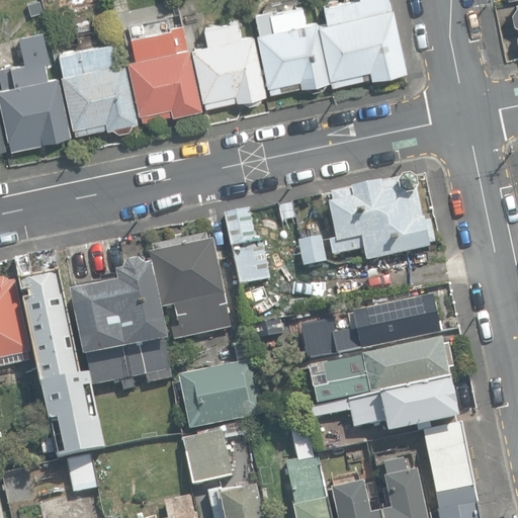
[(321,23),(334,84),(372,76),(373,78),(409,70),(395,6),(392,7),(390,0),(345,0),(343,0),(342,0),(329,0),(331,4),(326,5),(329,21),(321,23)]
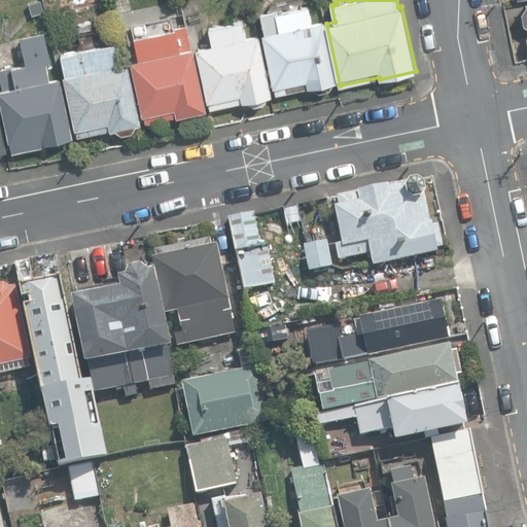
[(276,86),(277,94),(313,85),(320,92),(330,90),(334,82),(337,81),(324,21),(312,23),(309,6),(276,12),(280,30),(264,33),(275,86),(276,86)]
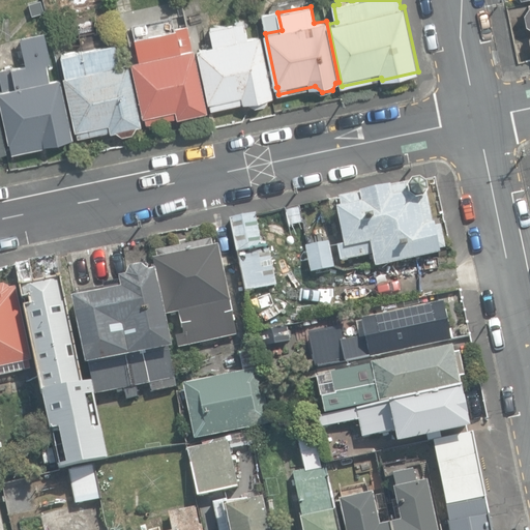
[(119,12),(123,38),(141,35),(136,10),(119,12)]
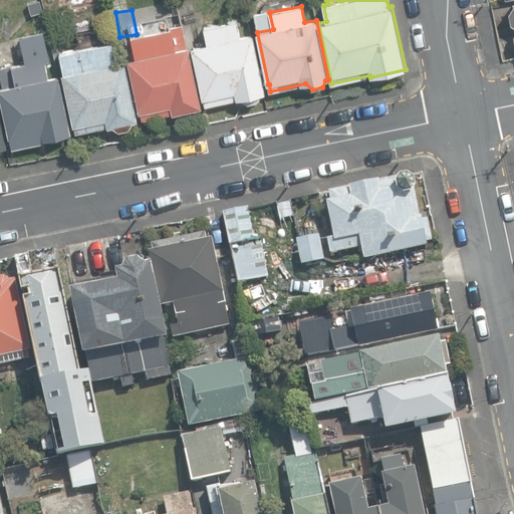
[(203,99),(204,105),(239,97),(246,102),(256,100),(260,94),(264,93),(252,32),(240,35),(237,19),(202,26),(206,42),(191,45),(202,99),(203,99)]
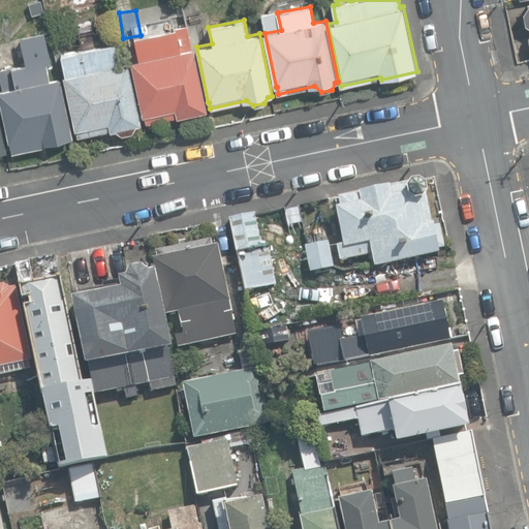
[(146,123),(206,111),(188,27),(178,29),(178,32),(133,41),(136,59),(131,60),(143,117),(145,116),(146,123)]
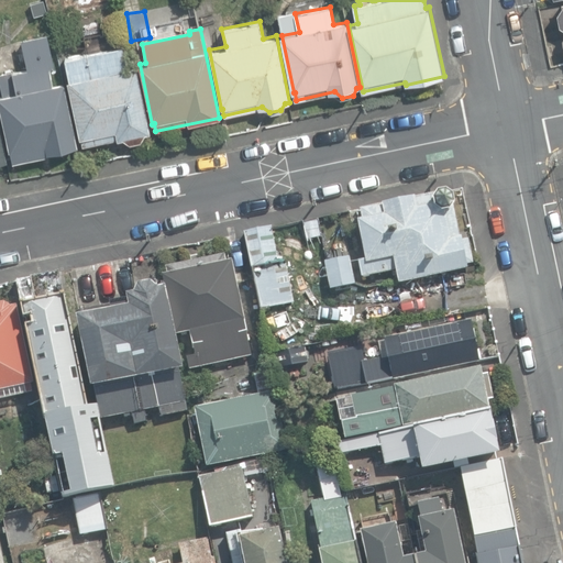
[(11,151),(12,162),(48,154),(48,153),(78,147),(75,132),(65,81),(54,84),(51,67),(56,66),(50,33),(22,39),(29,68),(0,74),(0,75),(4,95),(0,95),(0,97),(7,132),(11,151)]
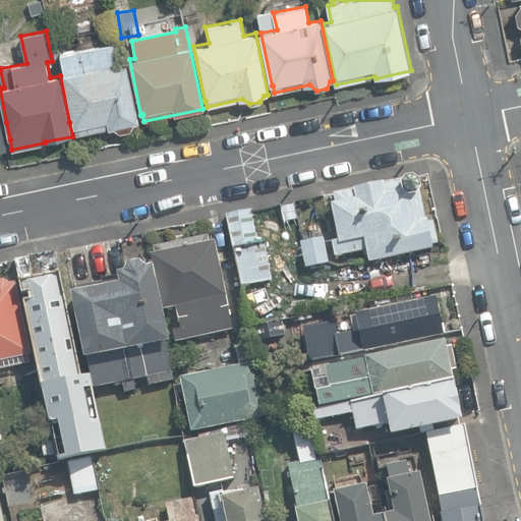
[(118,62),(114,42),(61,52),(65,73),(64,73),(76,134),(114,127),(120,132),(130,130),(133,123),(138,122),(126,60),(118,62)]
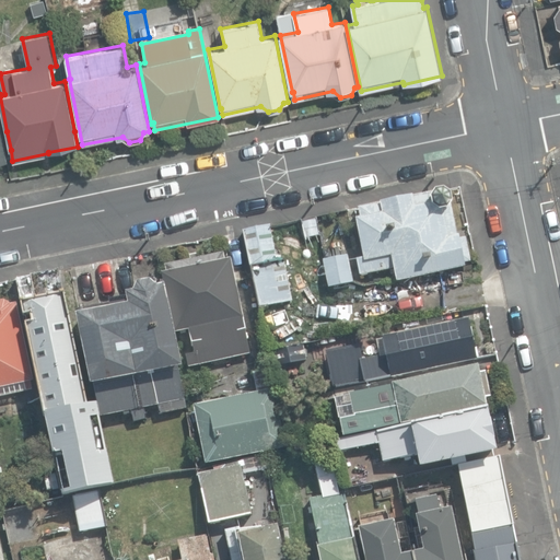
[(392,269),(395,282),(464,267),(464,265),(470,263),(465,237),(458,238),(448,195),(441,190),(358,209),(360,219),(356,220),(364,259),(357,260),(360,276),(392,269)]
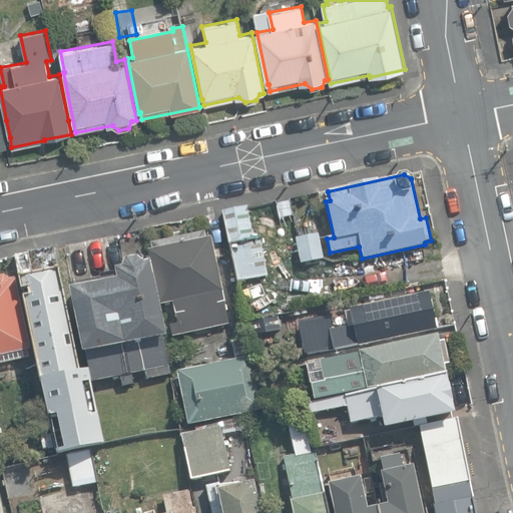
[(229,243),(229,244),(253,239),(246,206),(222,211),(229,243)]
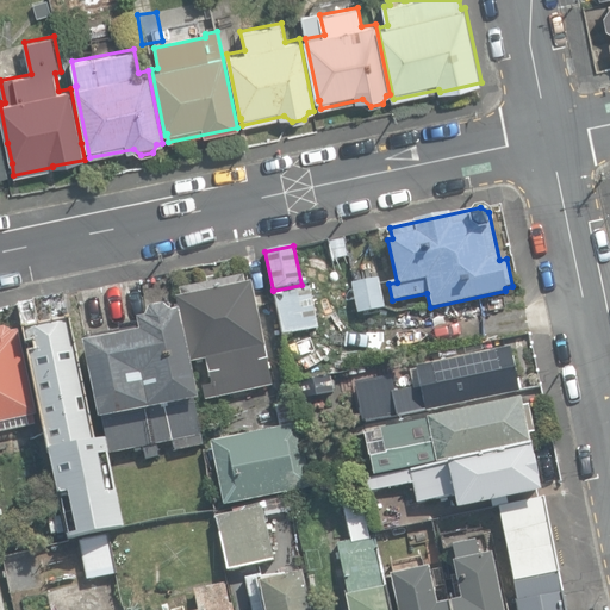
[(188,362),(191,361),(197,360),(205,399),(273,385),(265,344),(251,280),(244,282),(242,275),(180,288),(182,296),(174,298),(176,311),(188,362)]
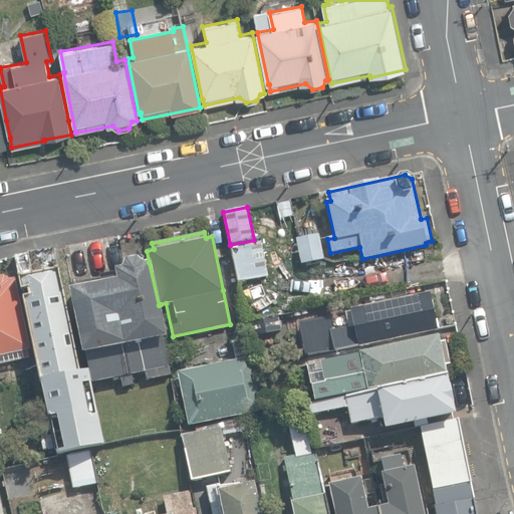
[(295,239),(300,264),(323,259),(318,234),(295,239)]
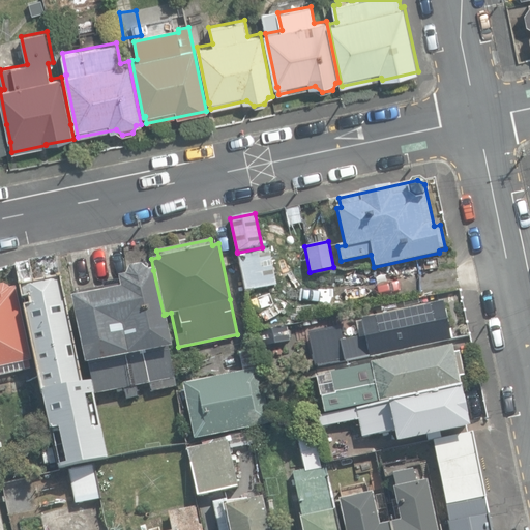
[(238,254),(246,293),(276,286),(268,246),(238,254)]
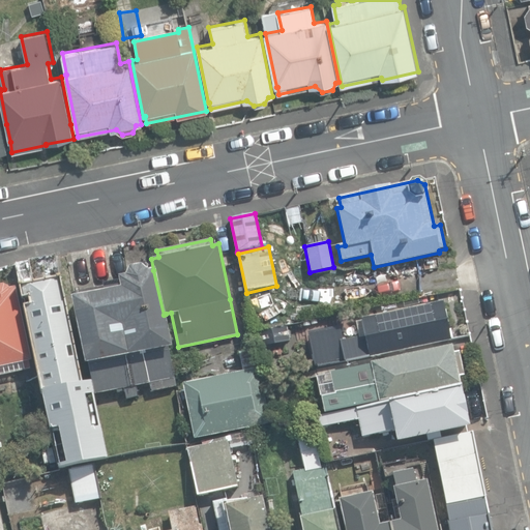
[(25,307),(59,469),(71,466),(90,463),(94,462),(107,459),(91,383),(83,384),(55,257),(15,265),(22,301),(29,299),(30,306),(25,307)]
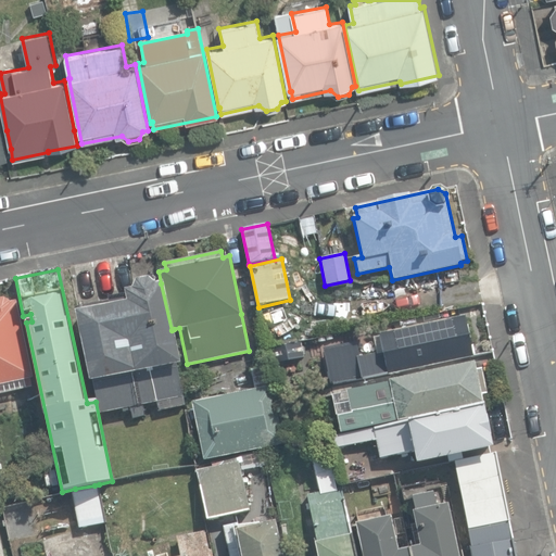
[(180,365),(174,329),(172,330),(161,283),(156,285),(149,278),(137,281),(133,289),(125,291),(127,302),(76,313),(83,348),(89,382),(93,382),(100,414),(128,408),(130,418),(144,416),(142,406),(158,403),(160,411),(190,405),(180,365)]
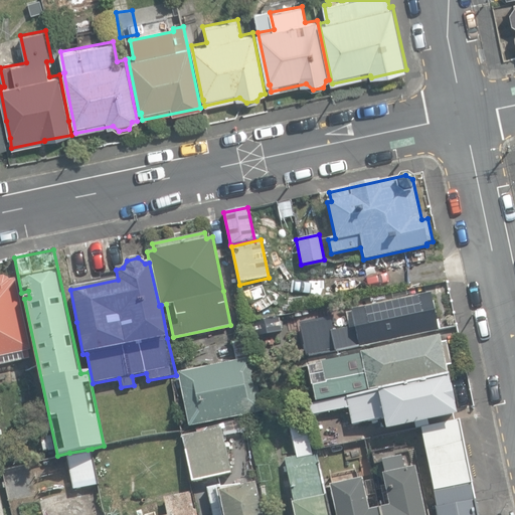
[(0,365),(32,359),(16,279),(10,280),(4,277),(0,277),(0,365)]
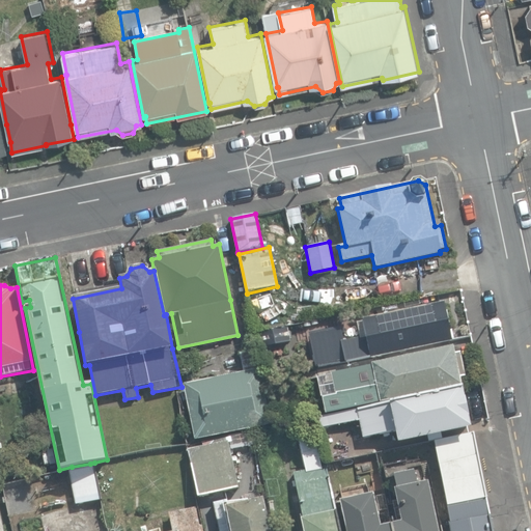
[(340,340),(345,362),(370,356),(370,360),(452,341),(443,301),(362,318),(365,332),(366,334),(340,340)]
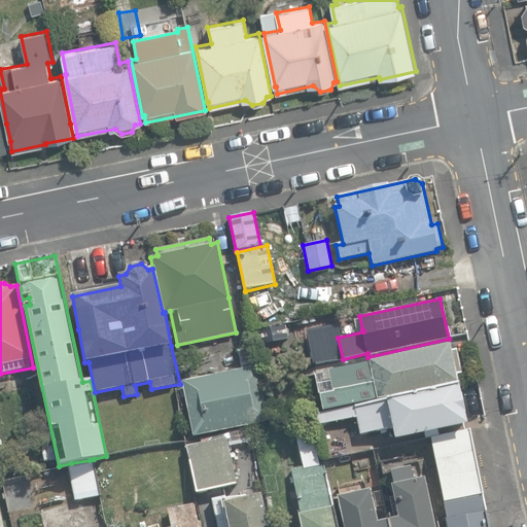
[(339,338),(336,325),(305,332),(313,364),(339,358),(334,339),(339,338)]
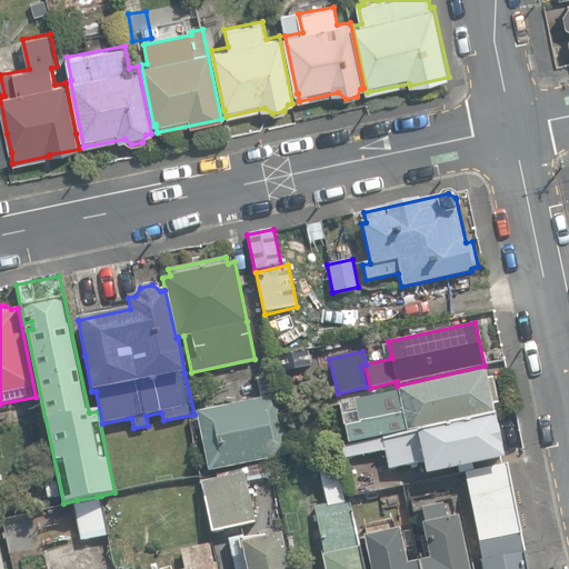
[(343,426),(348,445),(493,412),(485,371),(353,400),(359,422),(343,426)]
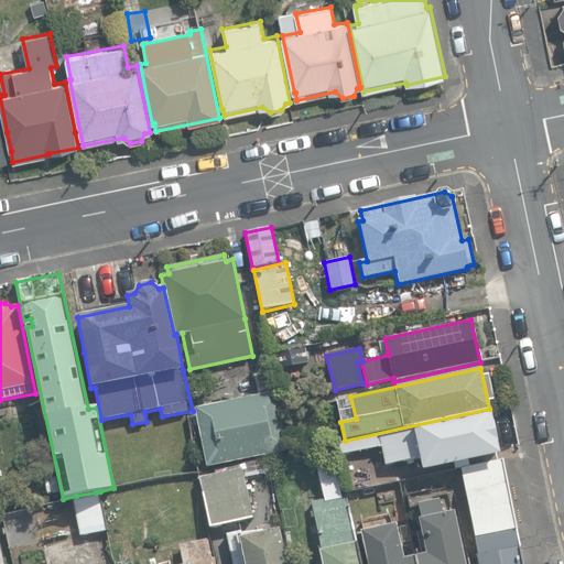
[(193,401),(206,467),(288,449),(270,370),(253,373),(258,396),(245,398),(242,390),(193,401)]
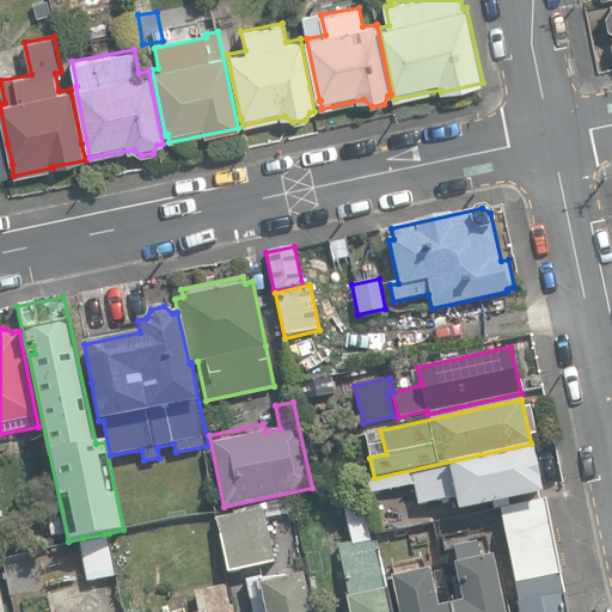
[(454,496),(459,510),(544,494),(534,448),(451,466),(451,464),(411,472),(366,482),(369,496),(384,494),(384,490),(415,484),(418,505),(454,496)]
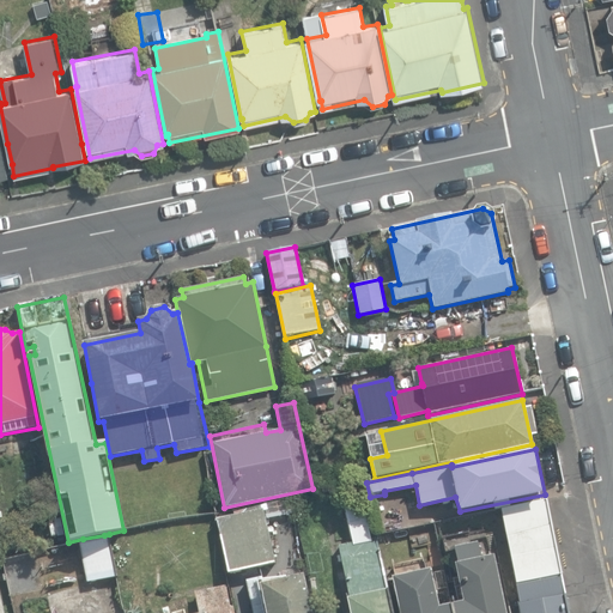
[(517,583),(560,575),(563,574),(547,498),(502,508),(517,583)]
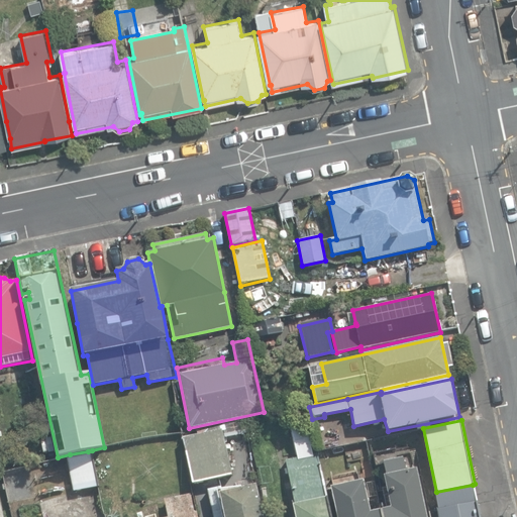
[(292,426),(296,450),(312,448),(308,423),(292,426)]
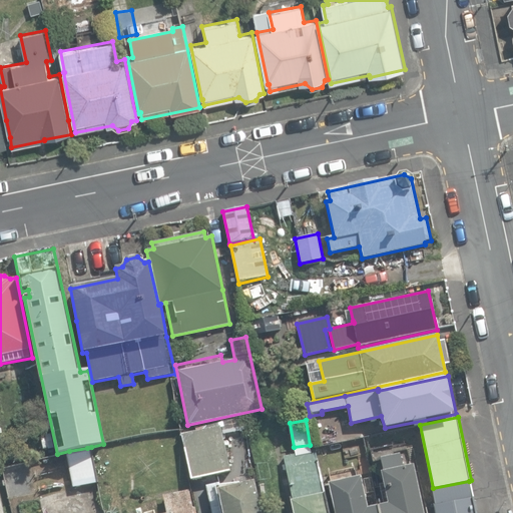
[(180,434),(191,480),(231,471),(220,425),(180,434)]
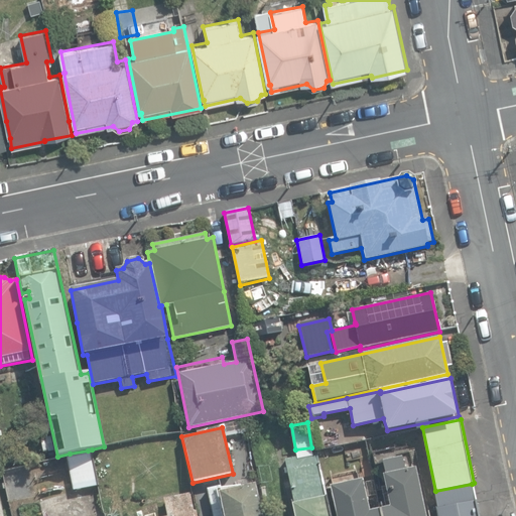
[(70,455),(76,487),(99,483),(92,449),(70,455)]
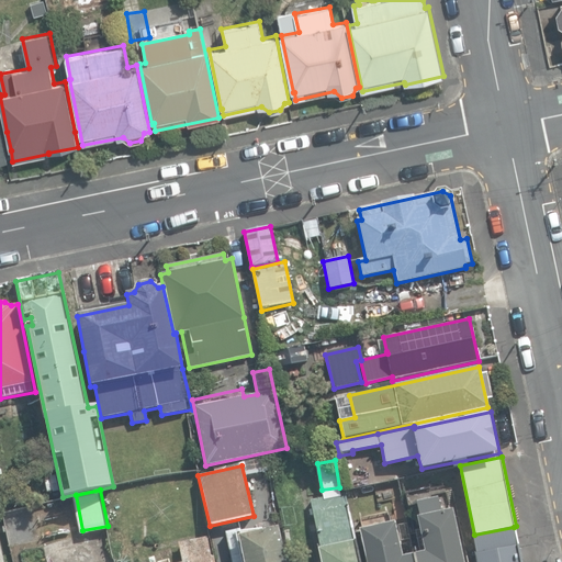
[(425,551),(414,554),(415,561),(463,561),(452,509),(442,512),(439,496),(429,498),(427,491),(419,493),(420,501),(415,502),(419,517),(417,518),(425,551)]
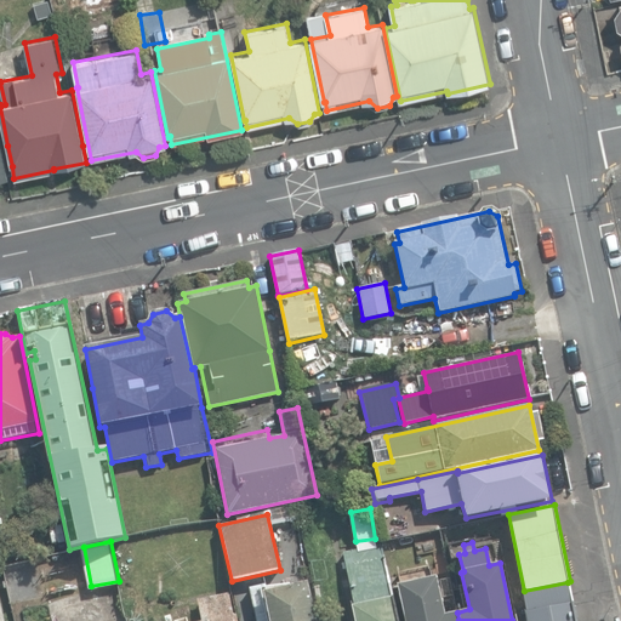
[(352,607),(354,620),(397,620),(392,597),(389,597),(379,543),(342,551),(354,607),(352,607)]
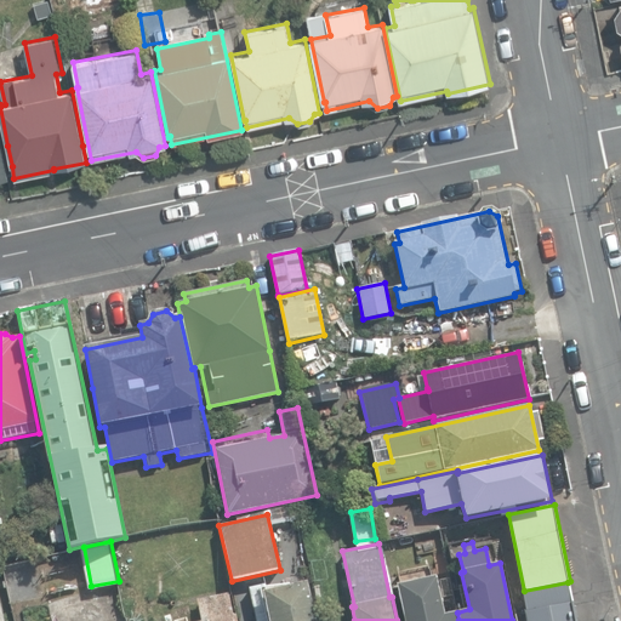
[(4,565),(11,603),(45,597),(36,558),(4,565)]
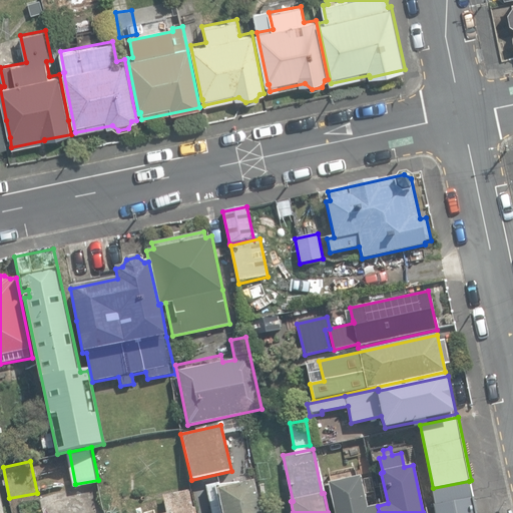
[(333,512),(379,512),(378,506),(367,508),(360,476),(327,484),(333,512)]
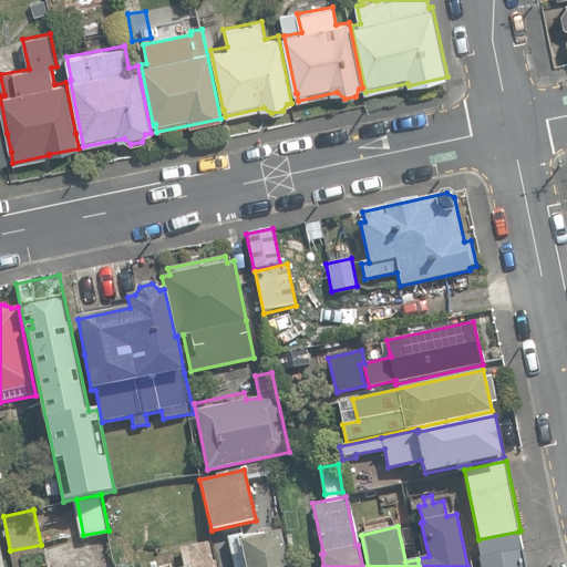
[(287,566),(280,532),(240,540),(245,566),(287,566)]
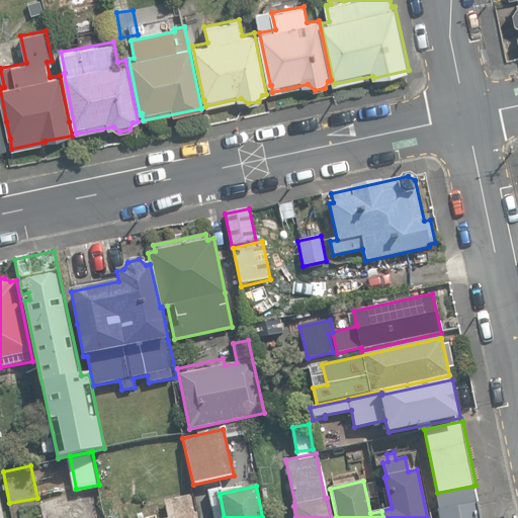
[(473,486),(437,493),(435,493),(438,510),(477,503),(478,503),(473,486)]
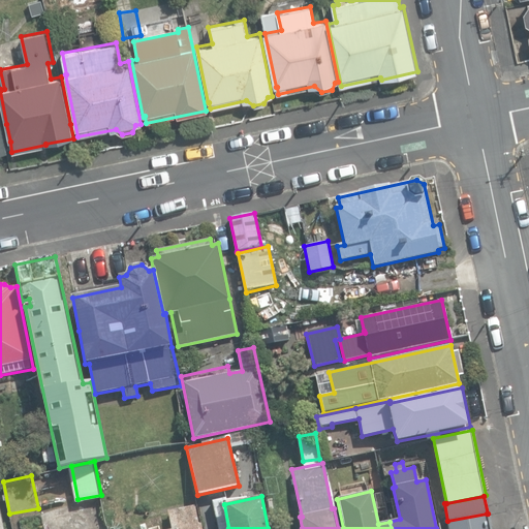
[(203,528),(201,522),(198,523),(195,504),(168,509),(172,528),(203,528)]
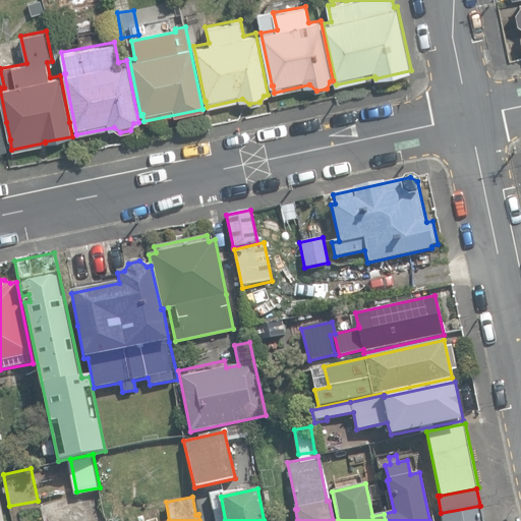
[(482,520),(479,506),(441,513),(440,513),(441,520),(482,520)]
